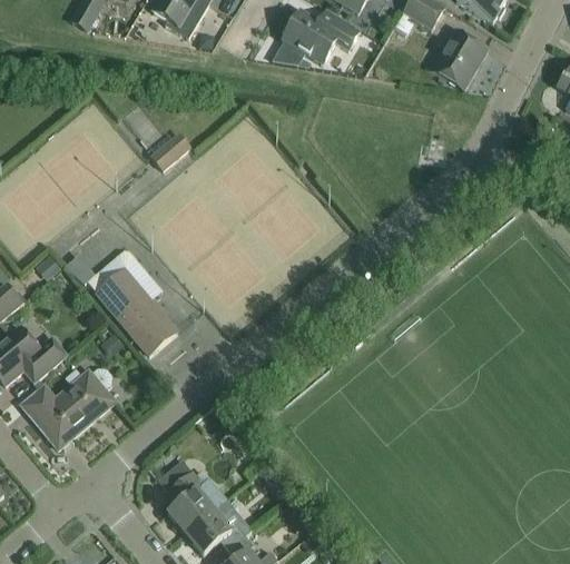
[(87,30),(102,2),(98,0),(82,0),(71,21),(87,30)]
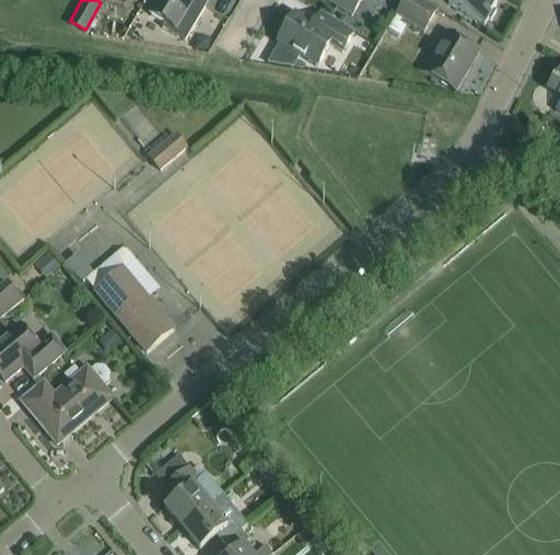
[(185,37),(206,2),(201,0),(155,0),(150,10),(164,19),(161,23),(185,37)]
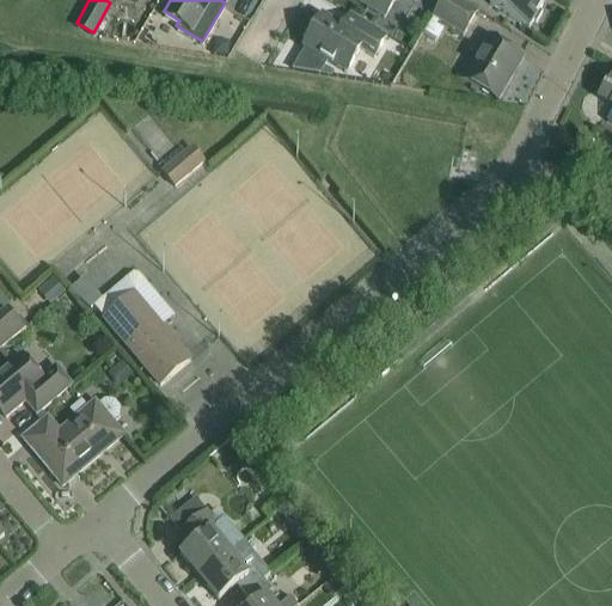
[(363,0),(385,12),(391,0),(363,0)]
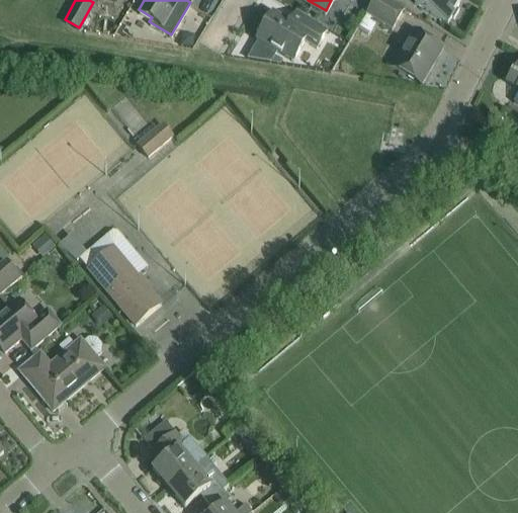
[(392,26),(404,5),(395,0),(371,0),(365,10),(357,24),(368,31),(375,20),(368,15),(369,13),(392,26)]
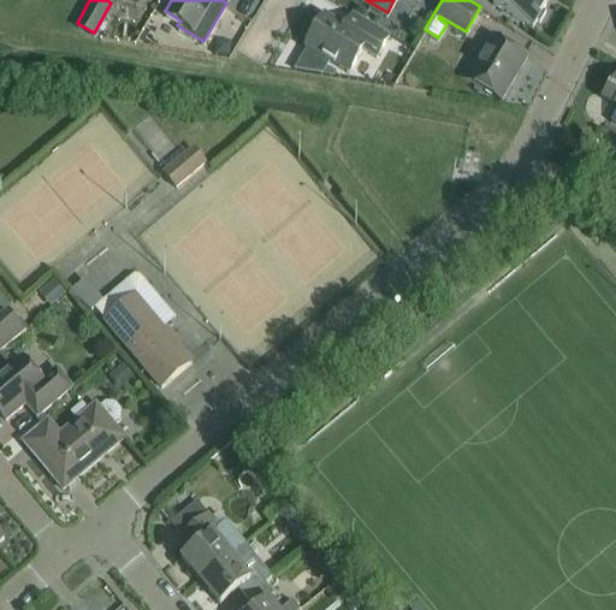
[(543,6),(545,1),(546,0),(492,0),(511,11),(532,23),(535,18),(539,19),(546,7),(543,6)]
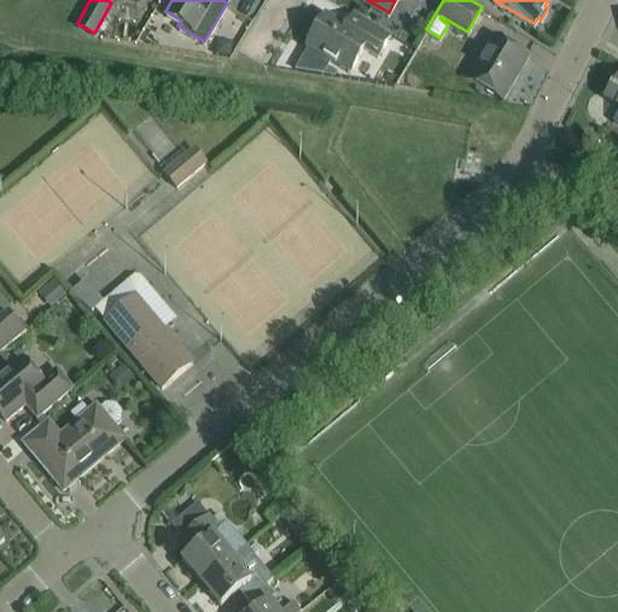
[(354,27),(325,10),(305,42),(349,69),(363,45),(377,53),(390,30),(361,13),(354,27)]
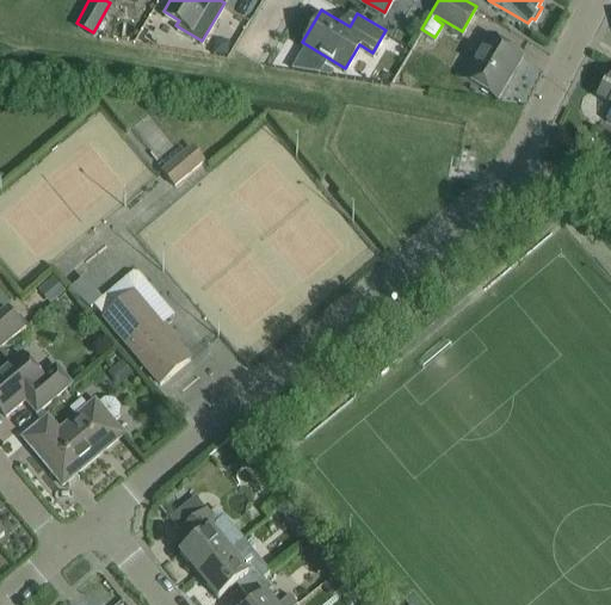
[(522,53),(501,41),(488,32),(463,75),(497,96),(507,78),(504,75),(518,53),(520,54),(522,53)]
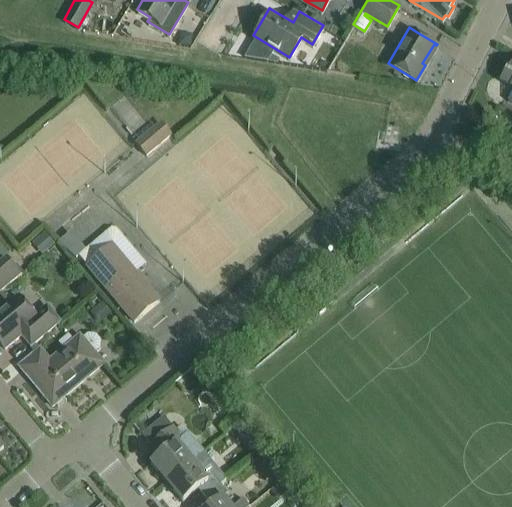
[(511,60),(509,67),(506,65),(499,78),(511,85),(511,88),(507,97),(511,100),(511,60)]
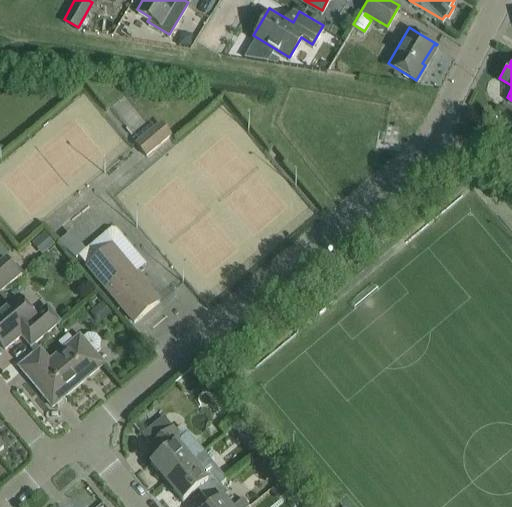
[(142,126),(163,109),(141,81),(120,98),(142,126)]
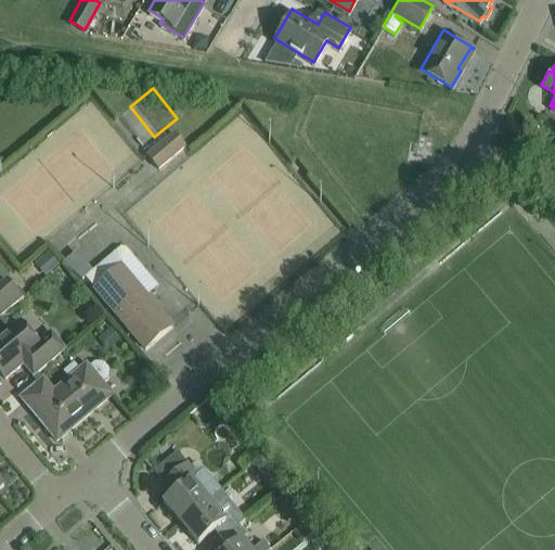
[(158,166),(186,143),(173,128),(146,152),(158,166)]
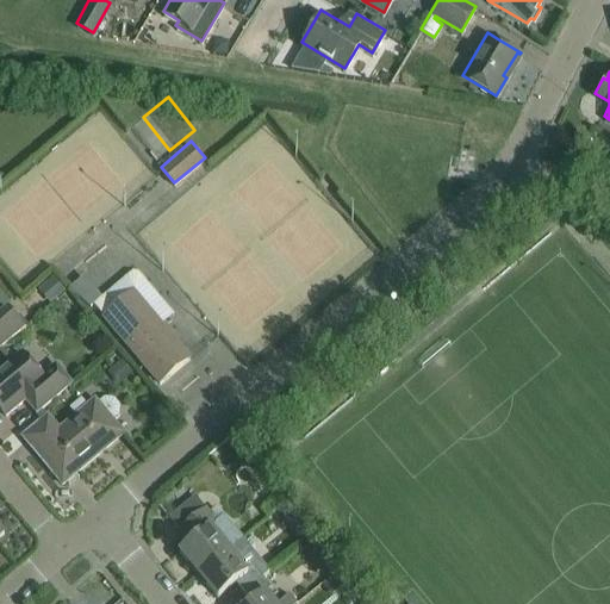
[(101,293),(85,272),(72,282),(69,285),(91,303),(94,300),(101,293)]
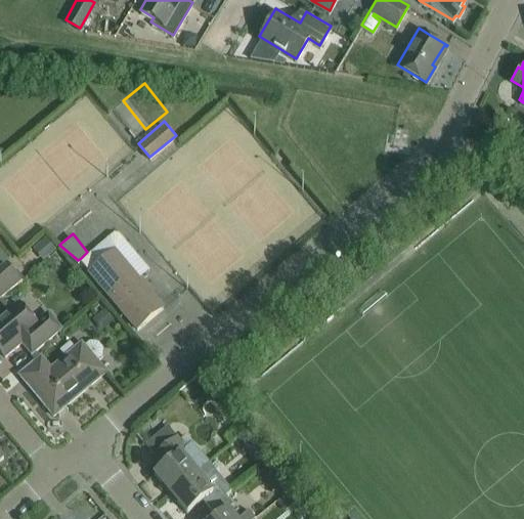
[(42,256),(55,246),(46,234),(33,245),(42,256)]
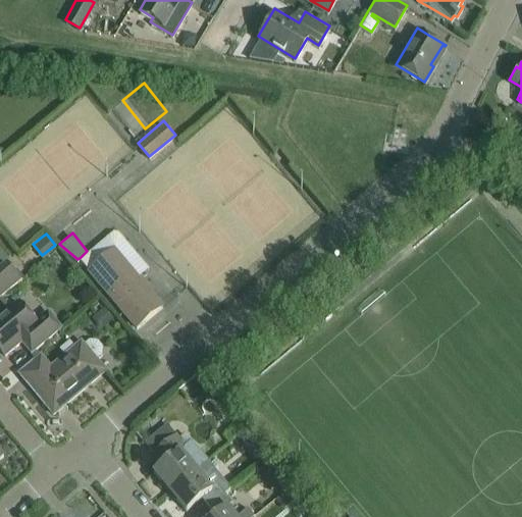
[(137,325),(163,303),(150,288),(114,245),(88,267),(123,310),(137,325)]
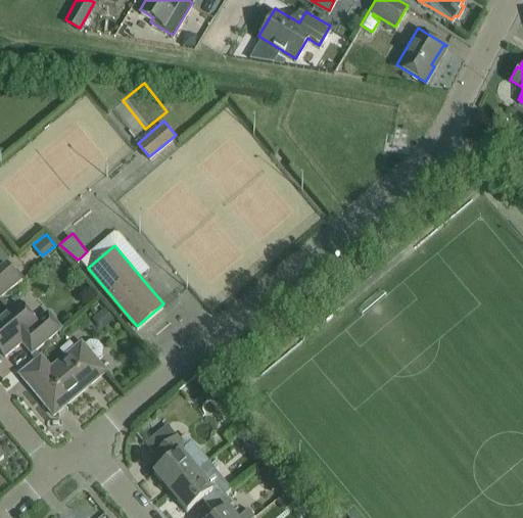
[(0,265),(0,293),(20,276),(6,260),(0,265)]
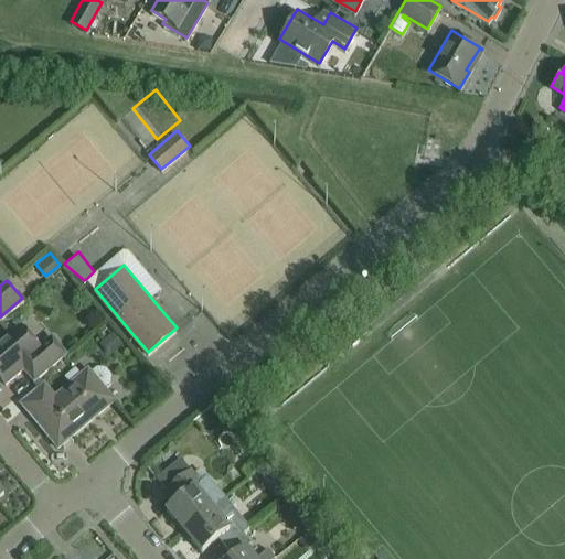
[(38,344),(20,322),(0,339),(0,375),(6,380),(23,366),(33,377),(65,351),(51,333),(38,344)]
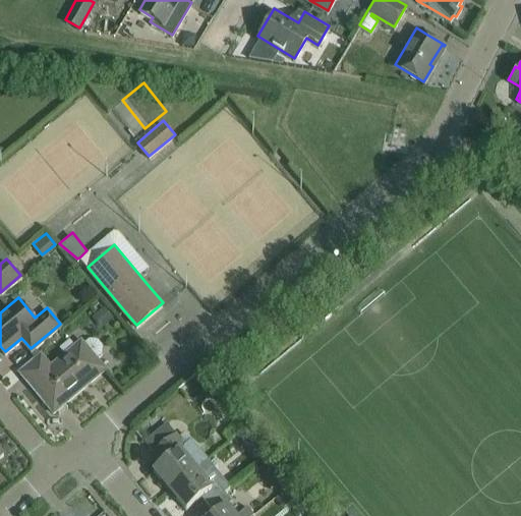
[(102,342),(97,336),(89,335),(82,340),(80,339),(50,364),(41,352),(19,369),(53,409),(105,366),(96,356),(102,350),(102,342)]
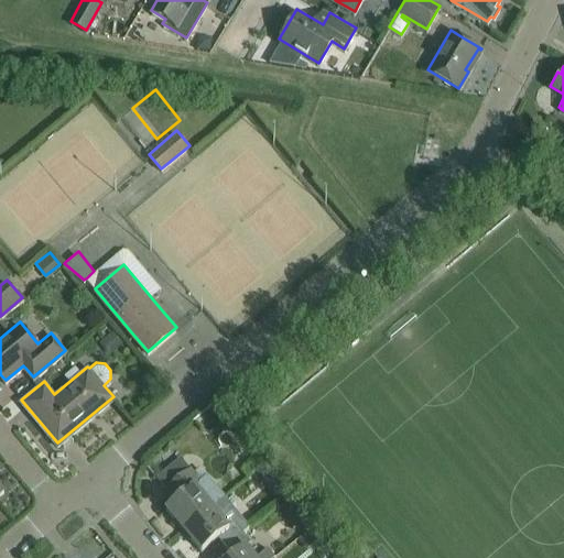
[(256,466),(264,459),(257,449),(247,457),(249,459),(241,466),(247,473),(256,466)]
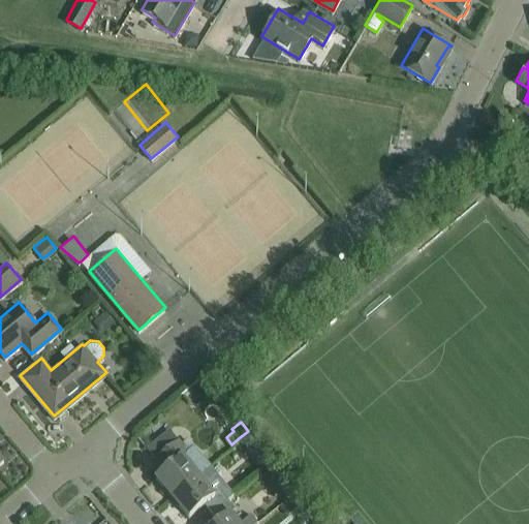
[(248,431),(240,437),(248,448),(256,440),(248,431)]
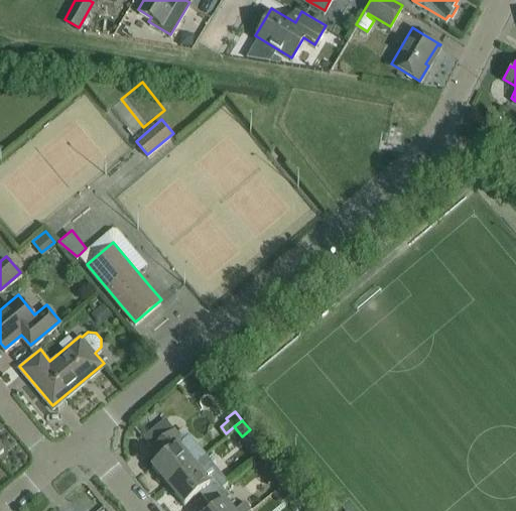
[(183,437),(173,426),(151,445),(160,457),(152,464),(168,483),(205,452),(188,432),(183,437)]
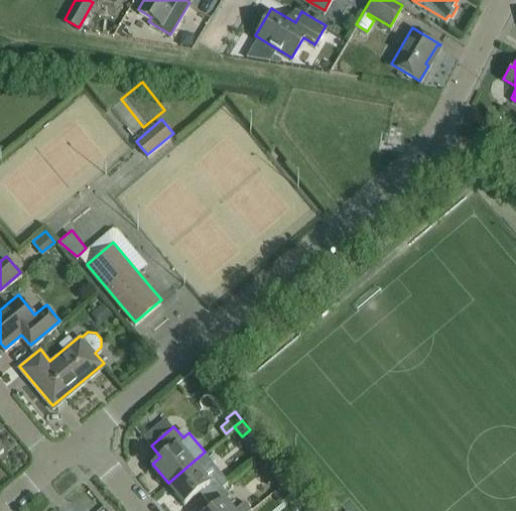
[(205,452),(168,483),(183,502),(200,489),(207,498),(223,485),(228,480),(205,452)]
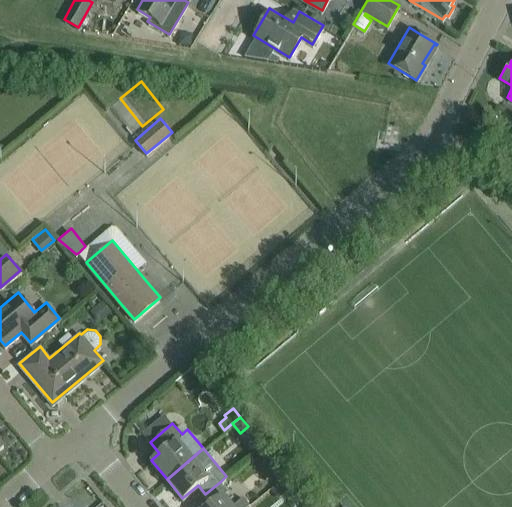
[(278,479),(286,472),(278,463),(270,470),(278,479)]
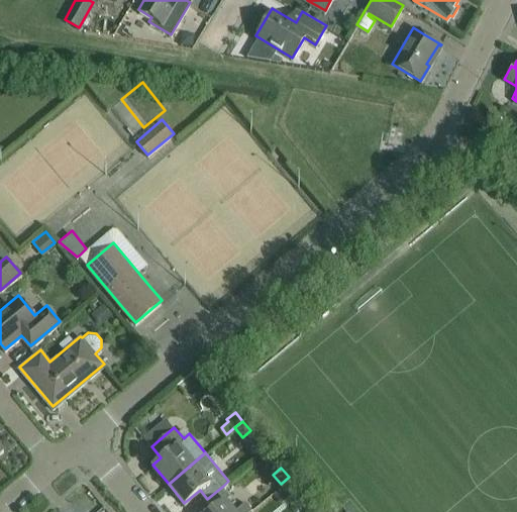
[(279,500),(288,493),(296,486),(289,477),(281,484),(272,492),(279,500)]
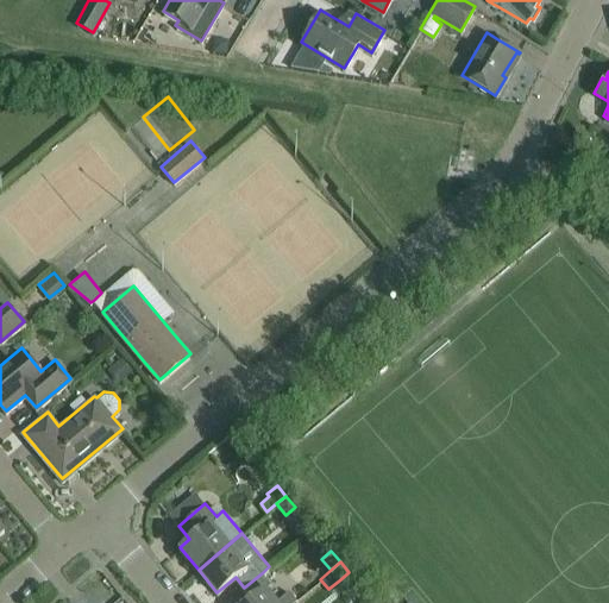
[(276,601),(265,588),(271,582),(263,572),(244,588),(252,597),(245,602),(289,602),(296,598),(289,589),(276,601)]
